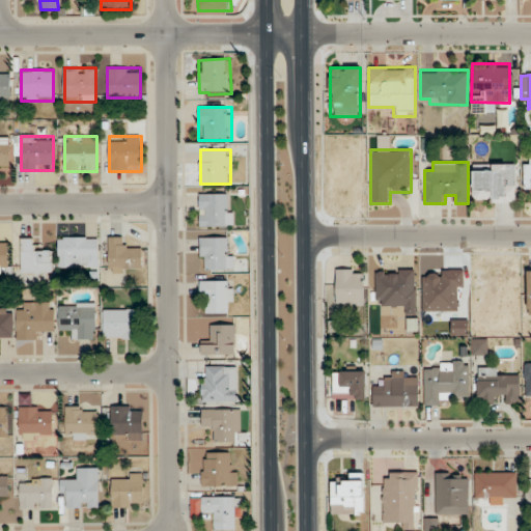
[(514,164),(473,164),(473,202),(514,202),(514,164)]
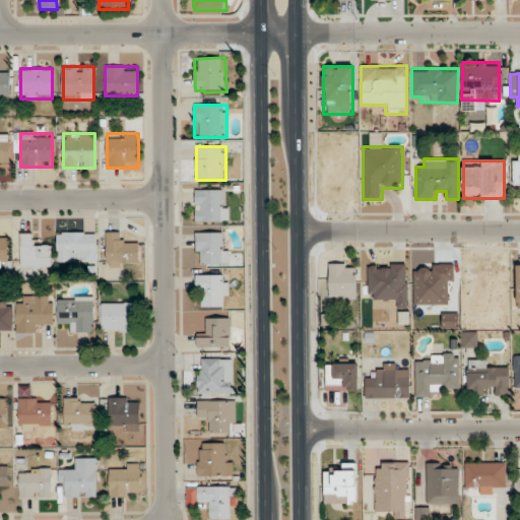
[(195,221),(226,221),(226,190),(195,190),(195,221)]
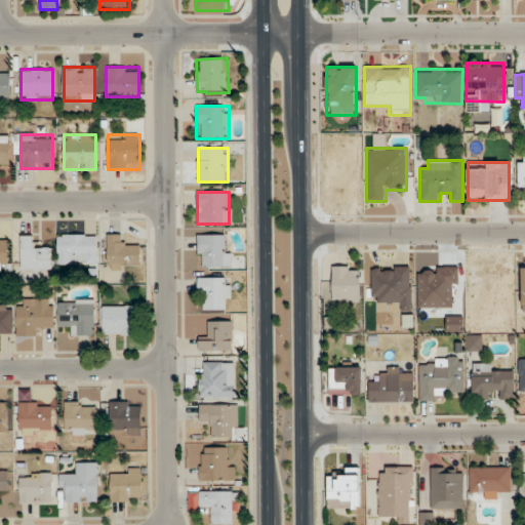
[(139,269),(139,244),(125,244),(125,234),(107,234),(107,269),(139,269)]
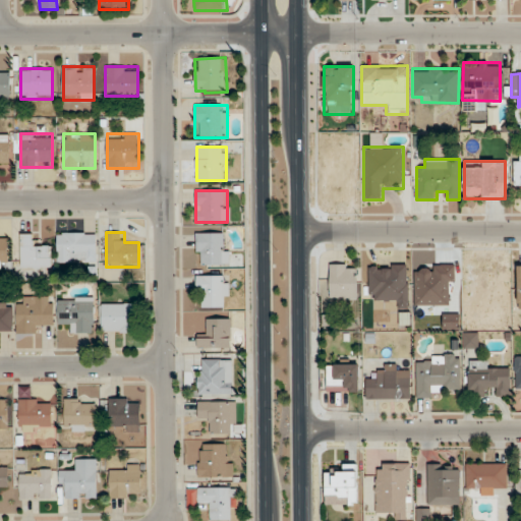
[(228,232),(196,232),(196,265),(228,265),(228,232)]
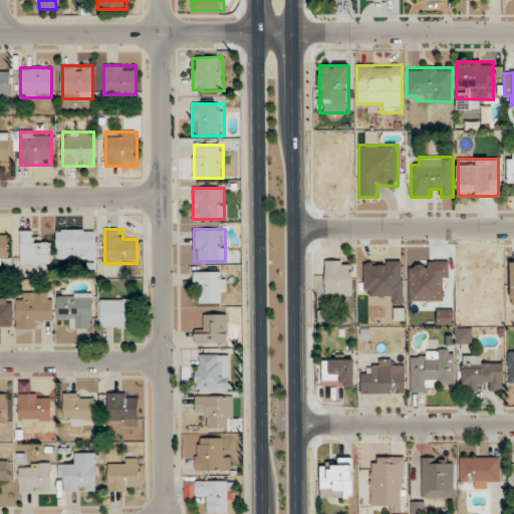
[(94,259),(94,230),(56,230),(56,259),(94,259)]
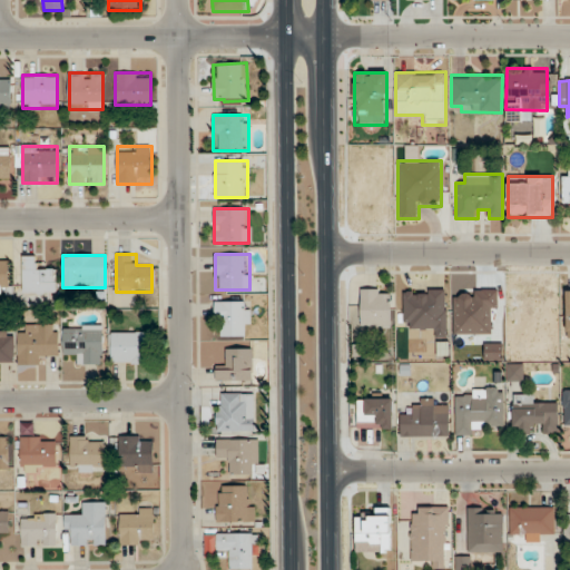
[(22,293),(57,293),(57,268),(33,268),(33,256),(22,256),(22,293)]
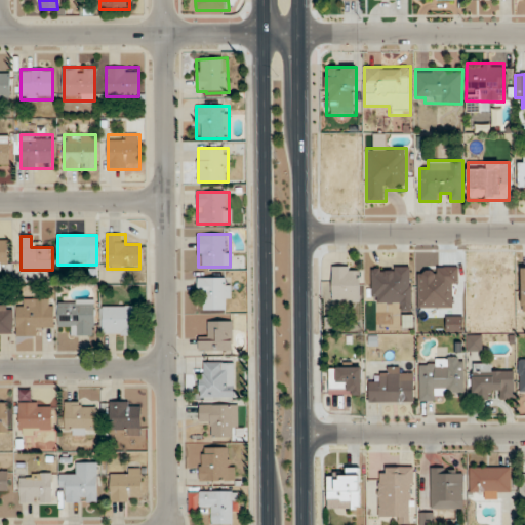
[(331,267),(331,301),(360,301),(360,267),(331,267)]
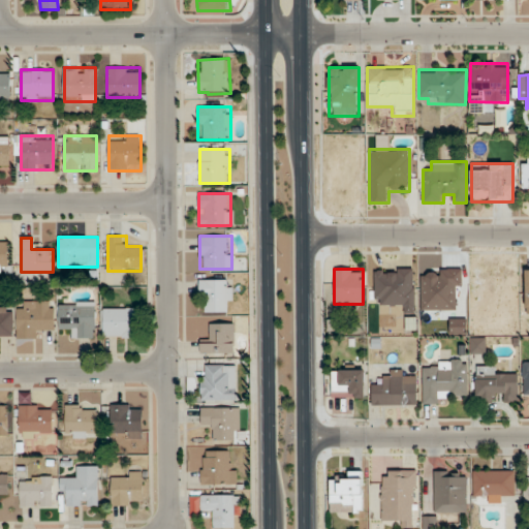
[(374,269),(374,303),(404,303),(404,313),(415,313),(415,269),(374,269)]
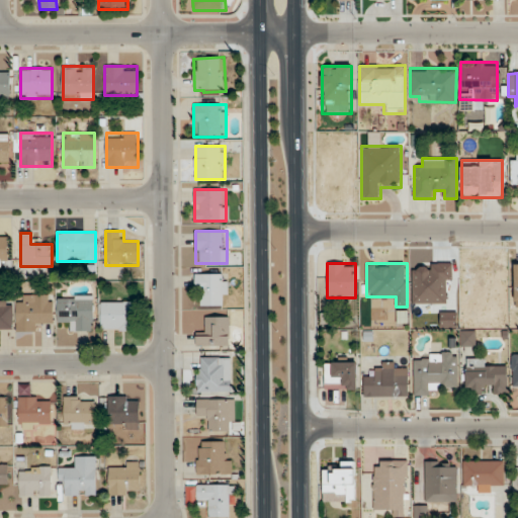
[(227,274),(195,274),(195,305),(227,305),(227,274)]
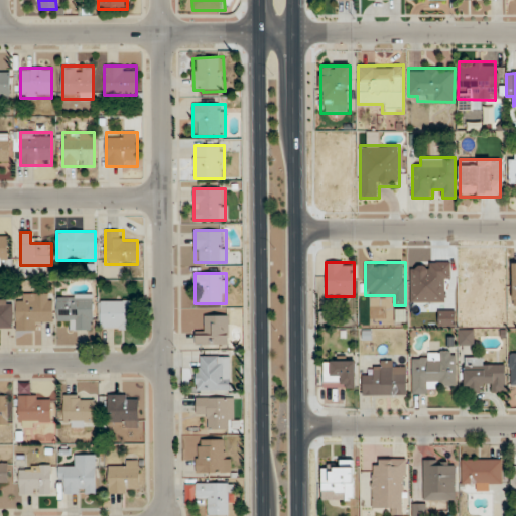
[(16,303),(16,331),(35,332),(35,321),(53,321),(53,293),(25,293),(25,303),(16,303)]
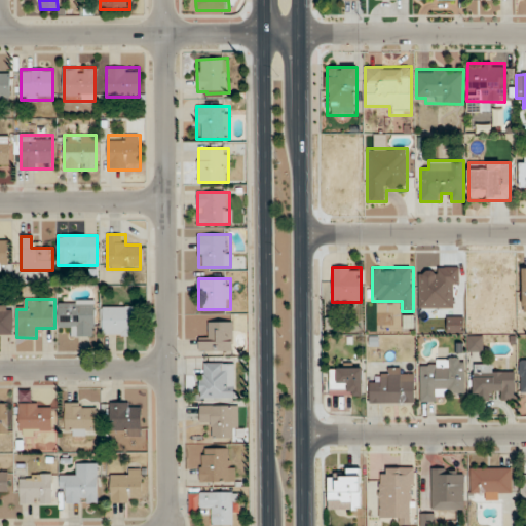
[(69,337),(95,337),(95,300),(58,300),(58,326),(69,326),(69,337)]
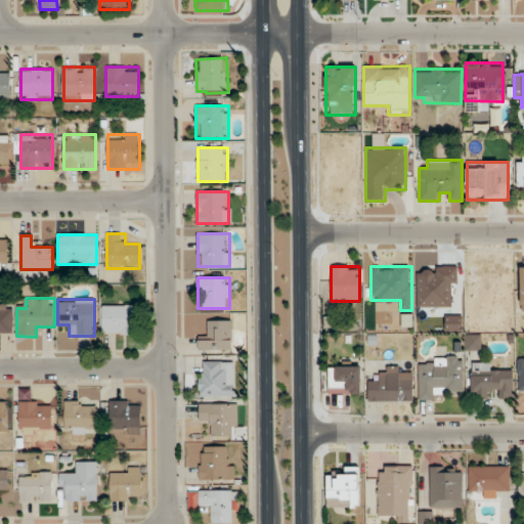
[(102,334),(134,334),(134,305),(102,305),(102,334)]
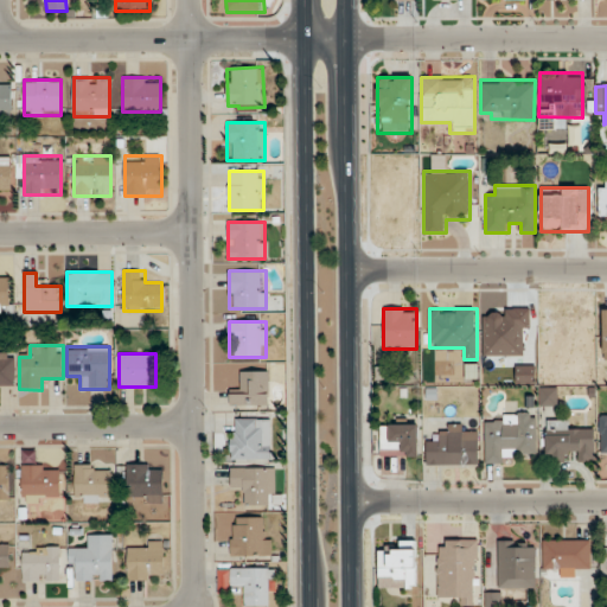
[(230,389),(230,406),(268,406),(268,371),(242,371),(242,389),(230,389)]
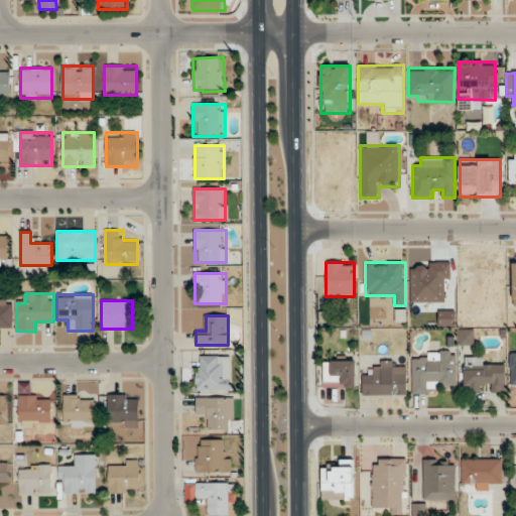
[(474,330),(459,330),(459,346),(474,346),(474,330)]
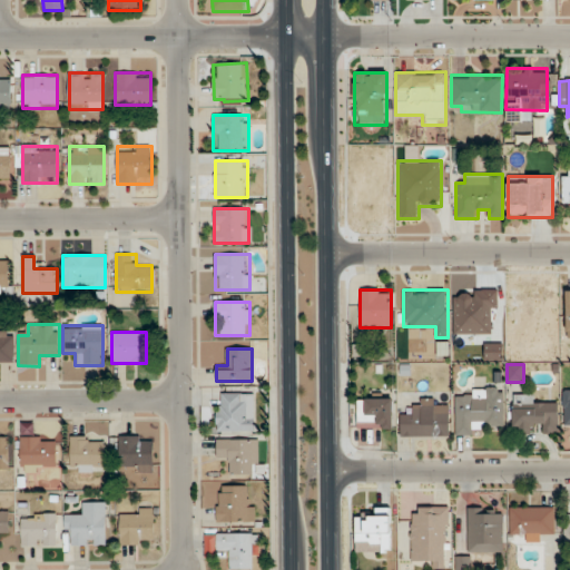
[(468,387),(468,399),(455,399),(455,435),(479,435),(479,424),(503,424),(503,387),(468,387)]
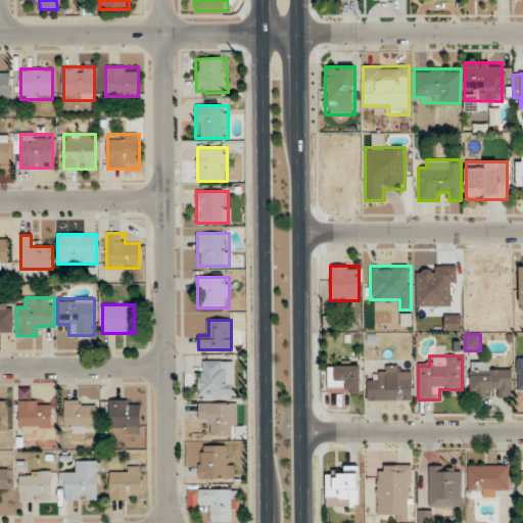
[(234,361),(198,361),(198,395),(234,395),(234,361)]
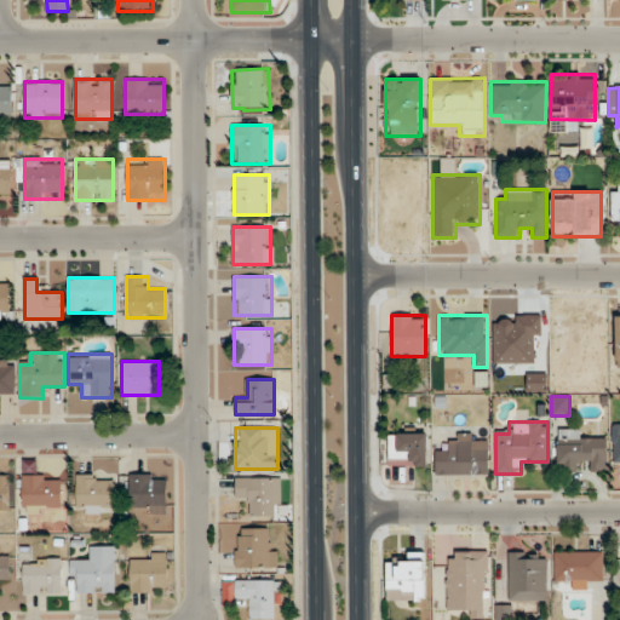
[(607,471),(607,441),(583,440),(583,429),(557,429),(557,472),(584,472),(584,471),(607,471)]
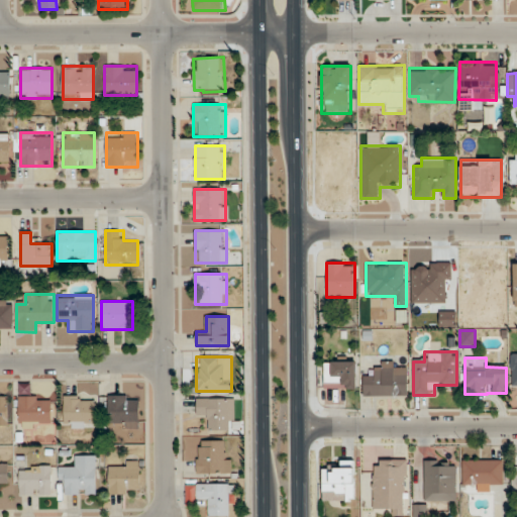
[(355,360),(325,360),(325,389),(355,389),(355,360)]
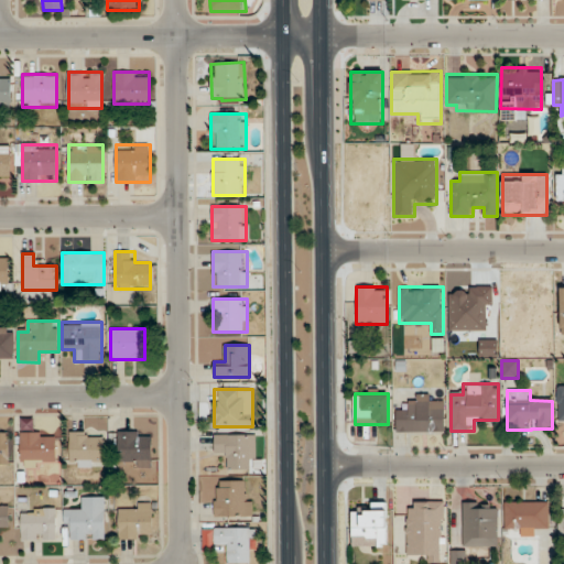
[(444,432),(444,396),(408,396),(408,409),(396,409),(396,432),(444,432)]
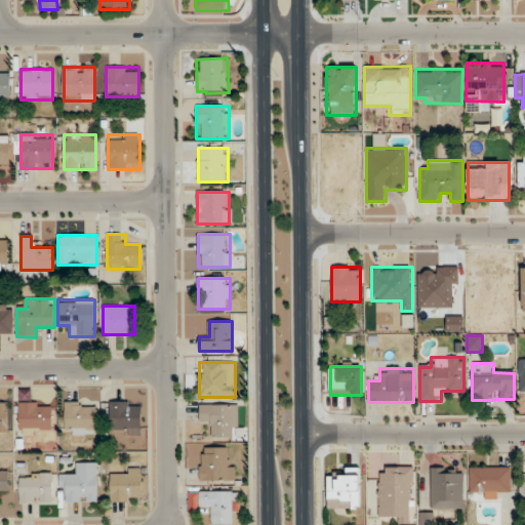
[(18,402),(18,430),(51,430),(51,402),(18,402)]
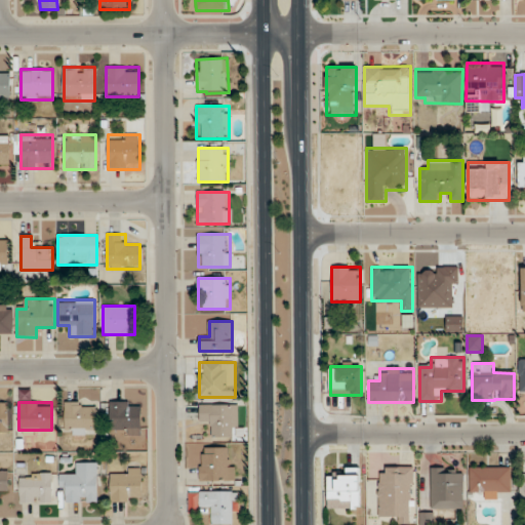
[(65,402),(65,433),(96,433),(96,402),(65,402)]
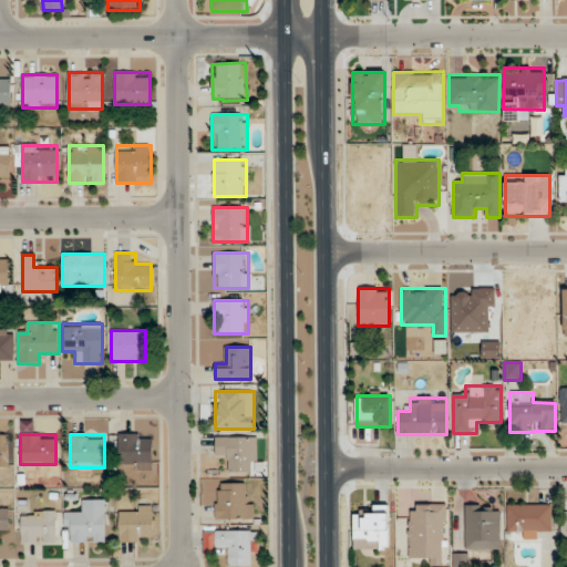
[(152,434),(117,434),(117,470),(152,470),(152,434)]
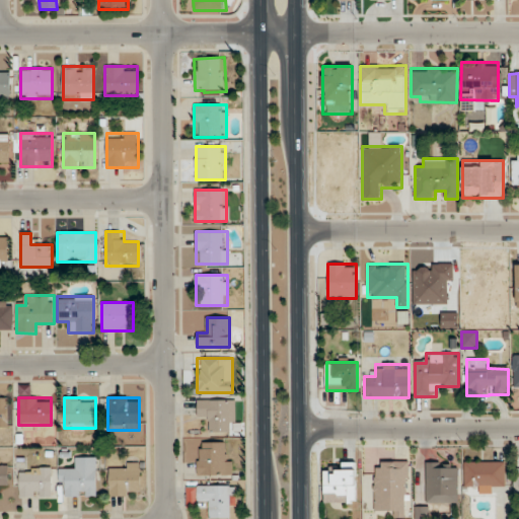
[(235,399),(197,399),(197,421),(207,421),(207,432),(235,432),(235,399)]
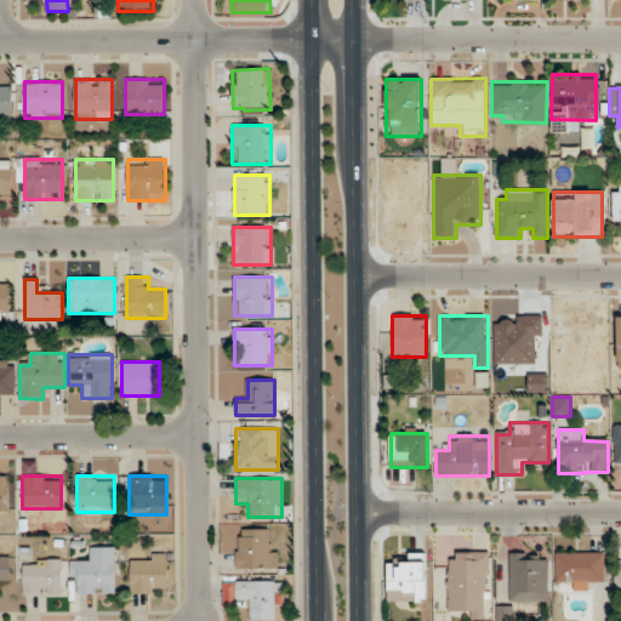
[(278,569),(278,541),(268,541),(268,529),(235,529),(235,569),(278,569)]
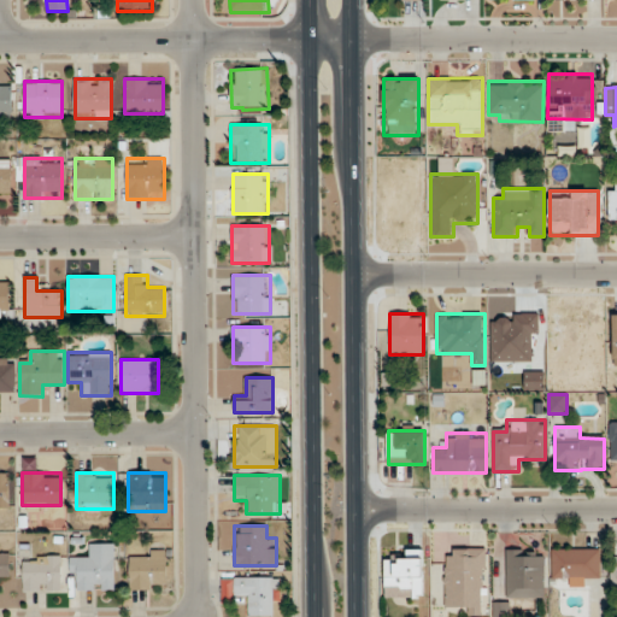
[(115,544),(89,544),(89,556),(70,556),(70,580),(74,580),(74,591),(115,591),(115,544)]
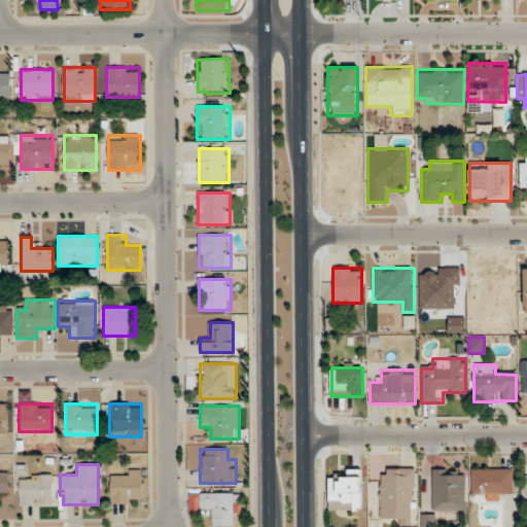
[(380,468),(379,525),(414,525),(415,468),(380,468)]
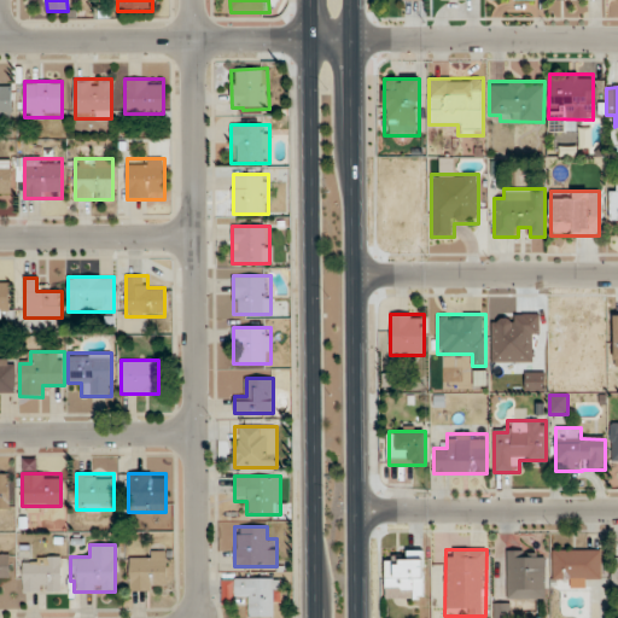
[(552,549),(552,578),(561,578),(561,588),(590,588),(590,577),(601,577),(601,549),(552,549)]
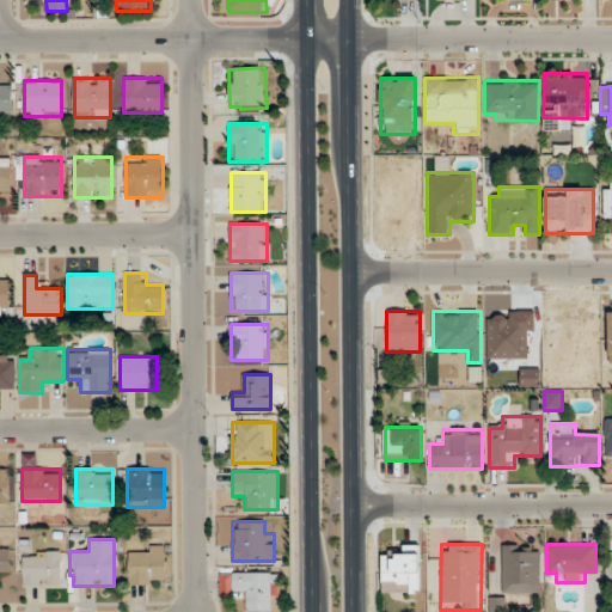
[(420,545),(403,545),(403,551),(396,551),(396,556),(381,556),(381,593),(420,593),(420,545)]
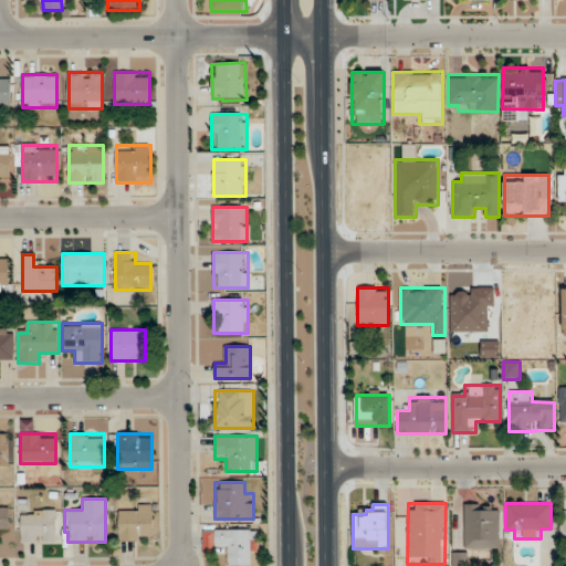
[(499,504),(463,504),(463,548),(499,548),(499,504)]
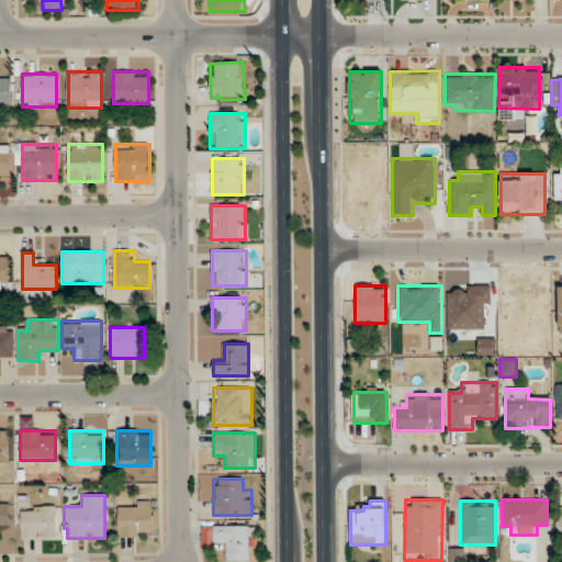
[(152,538),(152,502),(117,502),(117,538),(152,538)]
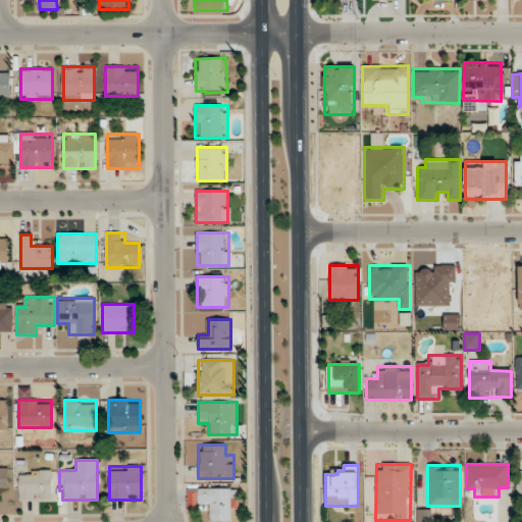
[(19,471),(19,500),(51,500),(51,471),(19,471)]
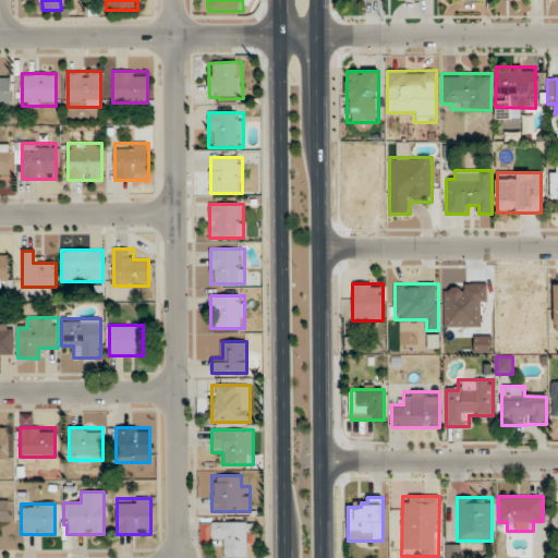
[(222,557),(252,557),(252,522),(211,522),(211,543),(222,543),(222,557)]
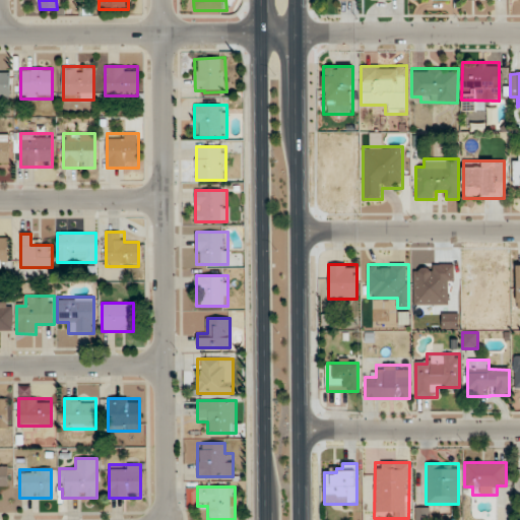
[(415,519),(429,519),(429,509),(415,509),(415,519)]
